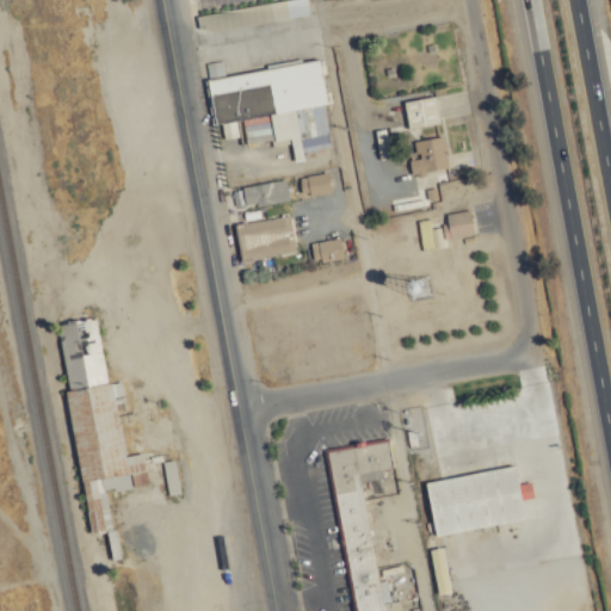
[(235,26),(309,14),(306,0),(283,0),(234,8),(235,17),(234,17),(235,26)]
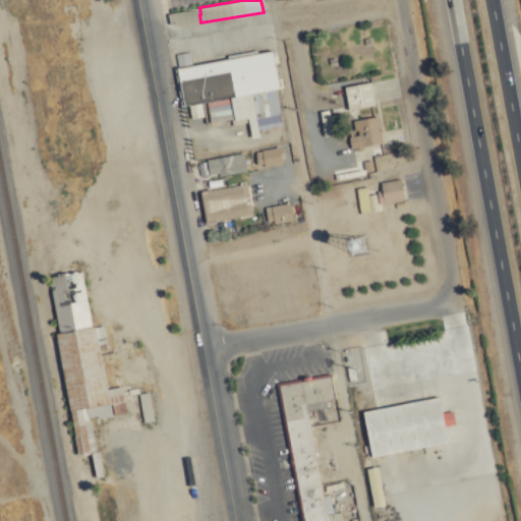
[(178,65),(184,105),(188,104),(190,118),(206,115),(207,117),(232,113),(234,120),(247,118),(250,135),(283,130),(271,50),(178,65)]
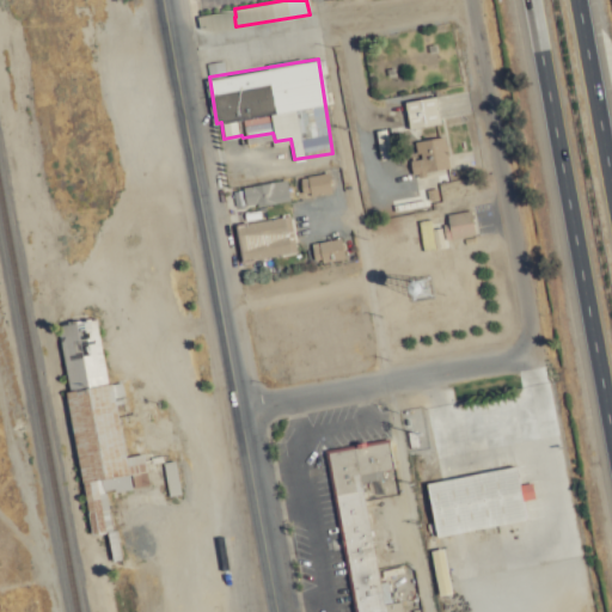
[(409,128),(440,122),(435,96),(404,102),(409,128)]
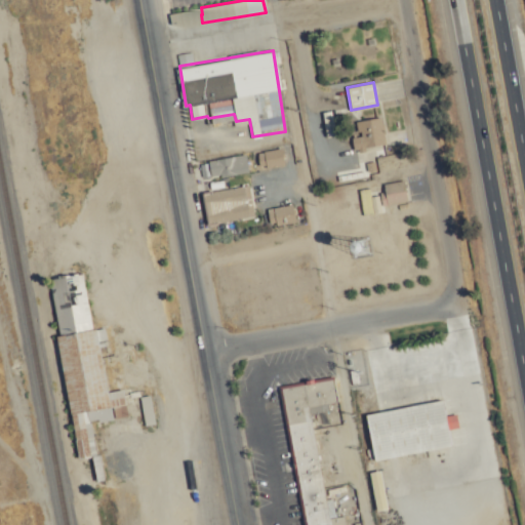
[(353,149),(385,145),(381,117),(359,119),(361,135),(351,137),(353,149)]
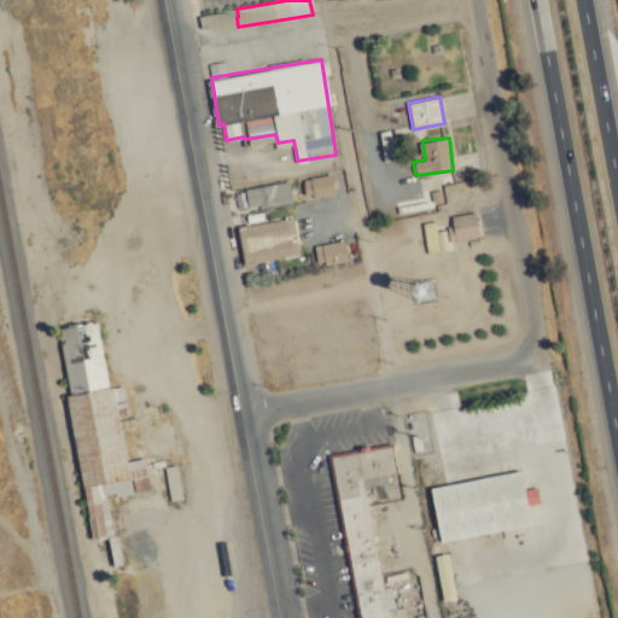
[(302,179),(305,197),(334,192),(331,173),(302,179)]
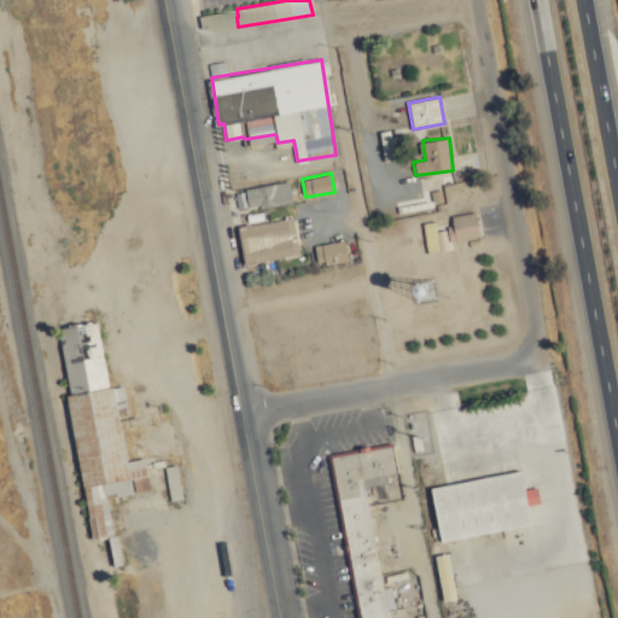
[(292,203),(290,182),(245,187),(248,208),(292,203)]
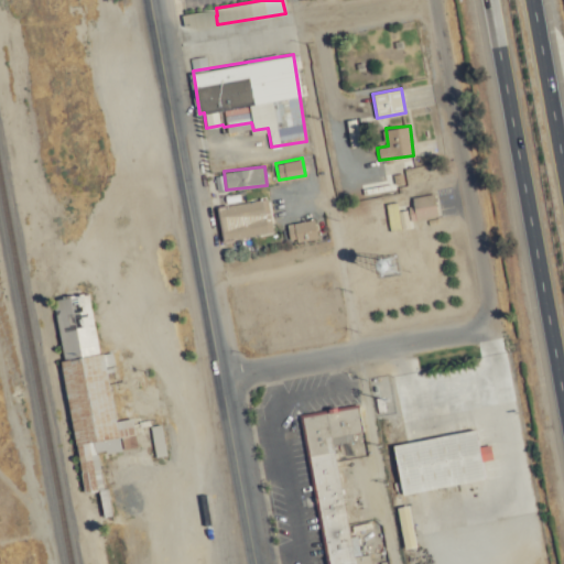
[(437,215),(434,193),(411,196),(415,219),(437,215)]
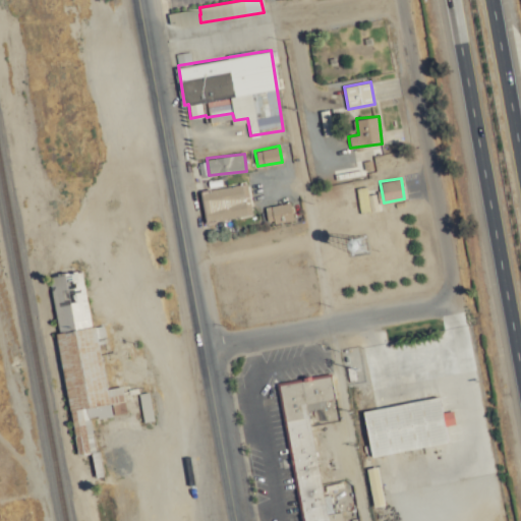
[(207,221),(251,215),(247,184),(203,190),(207,221)]
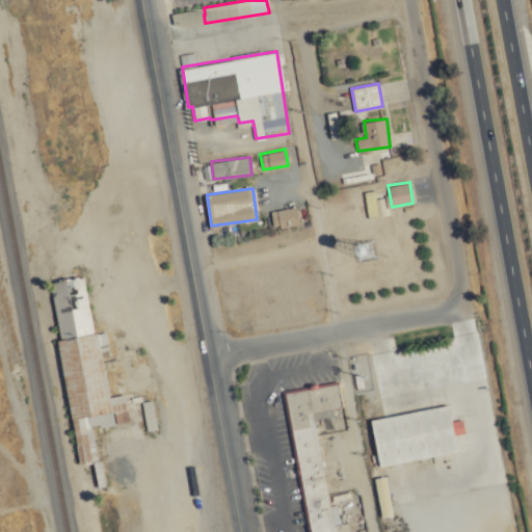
[(299,223),(296,206),(270,211),(273,229),(299,223)]
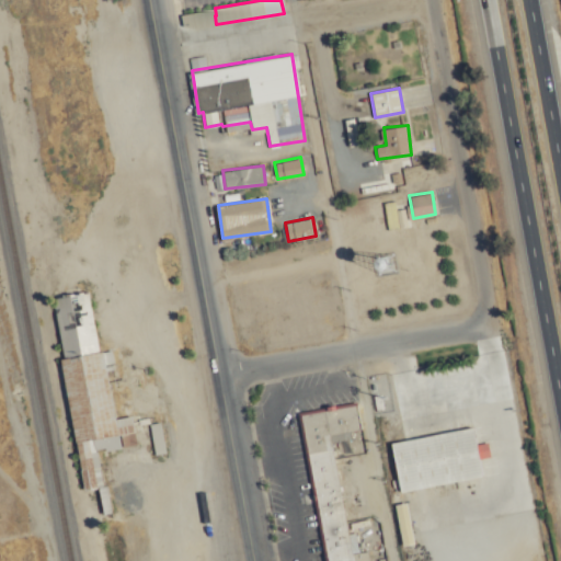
[(53,297),(77,466),(84,466),(87,487),(103,485),(98,449),(136,445),(132,415),(114,418),(107,373),(115,371),(112,350),(98,352),(89,292),(53,297)]
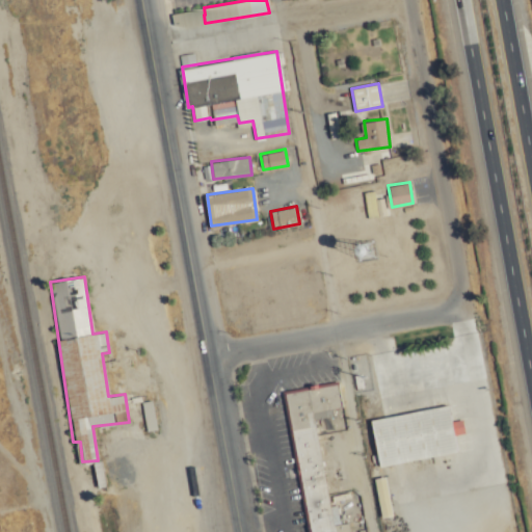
[(285,392),(308,531),(349,531),(348,522),(340,523),(337,504),(329,506),(315,419),(334,416),(333,408),(342,407),(339,383),(285,392)]
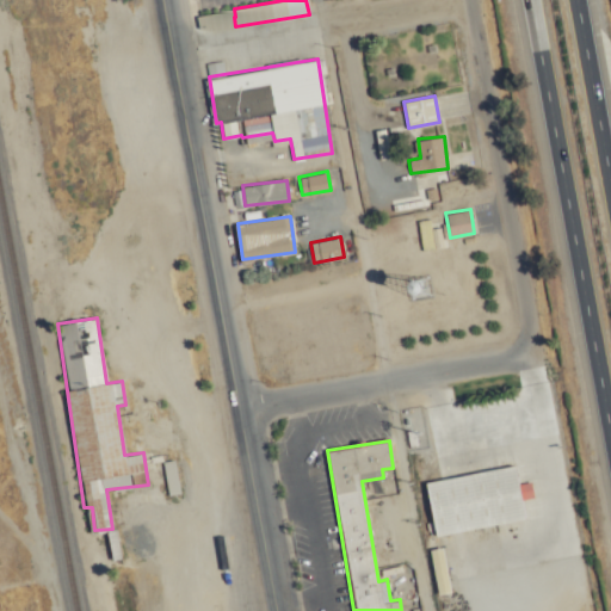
[(525,519),(516,466),(426,481),(434,535),(525,519)]
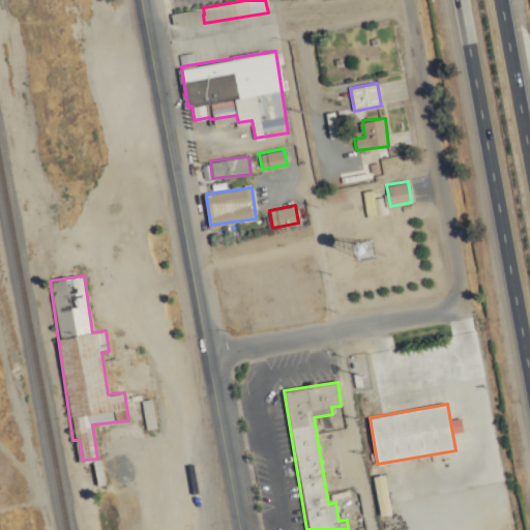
[(379,517),(391,514),(389,498),(378,499),(379,517)]
